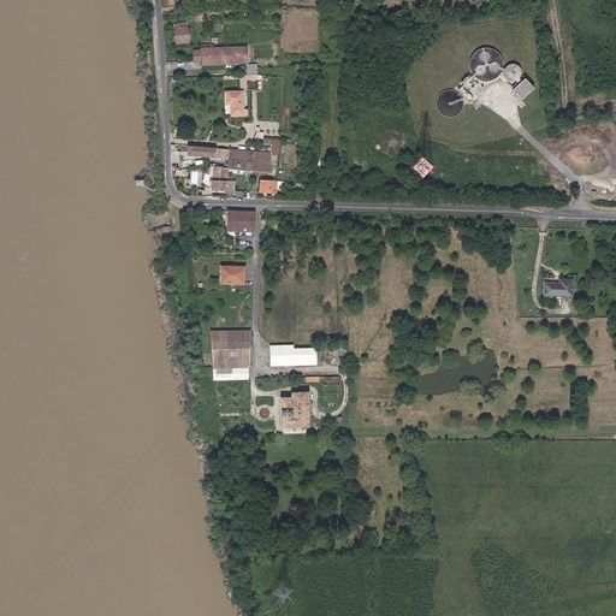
[(177,24),(178,42),(187,41),(187,45),(190,45),(189,28),(189,24),(183,24),(177,24)]
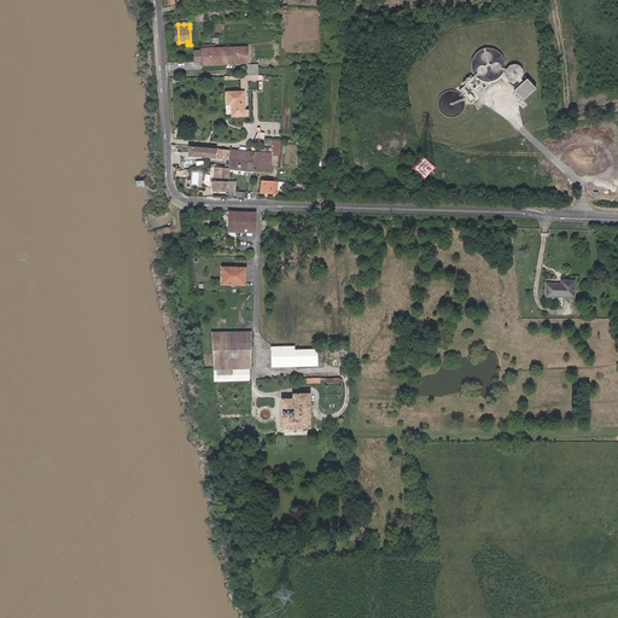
[(246,64),(245,48),(226,50),(226,64),(246,64)]
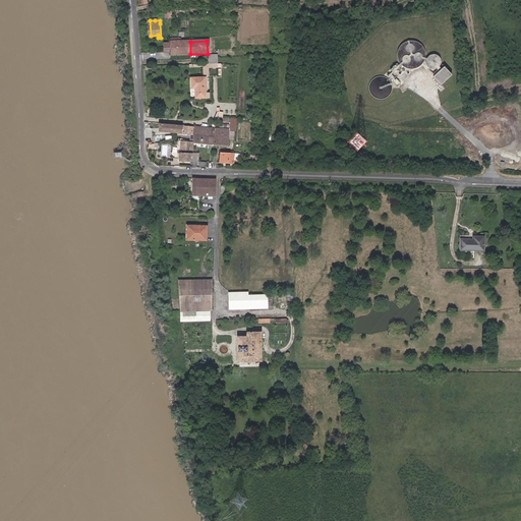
[(190,54),(190,42),(187,42),(181,42),(169,42),(169,55),(190,54)]
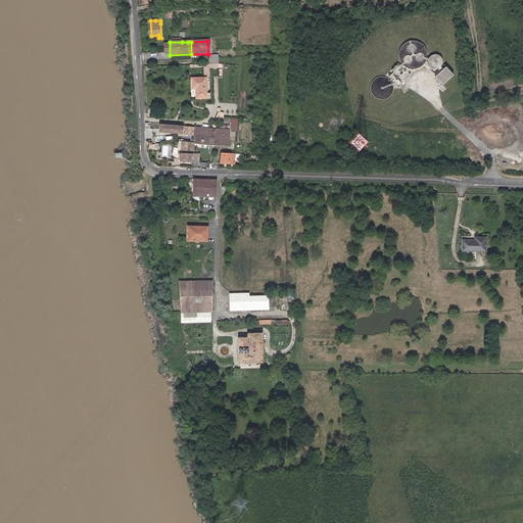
[(427,55),(419,49),(409,50),(401,57),(401,67),(403,73),(409,76),(411,77),(419,76),(425,73),(428,66),(427,55)]
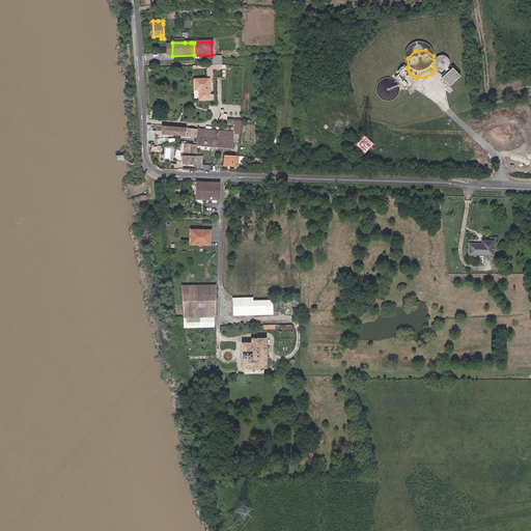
[(448,65),(443,63),(438,66),(436,73),(438,77),(444,79),(449,76),(451,71),(448,65)]
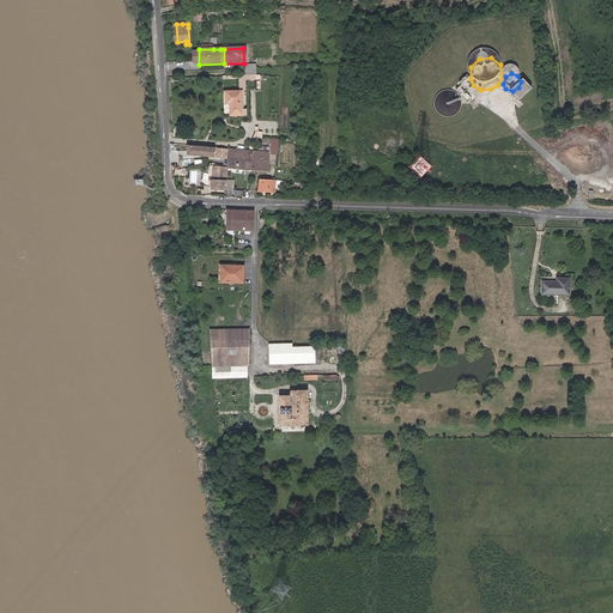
[(523,89),(510,99),(520,110),(533,98),(523,89)]
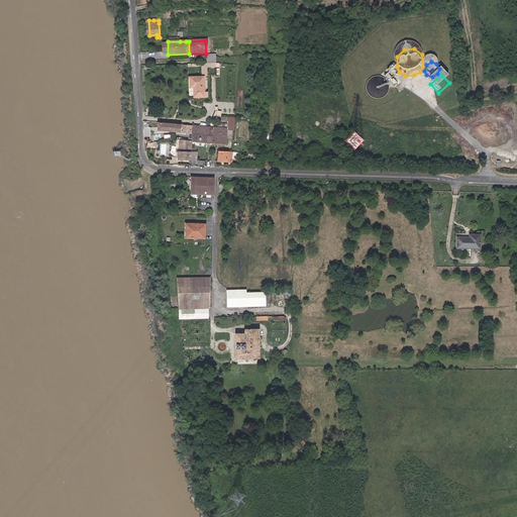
[(190,80),(190,89),(192,89),(193,98),(203,98),(202,88),(203,88),(203,79),(190,80)]
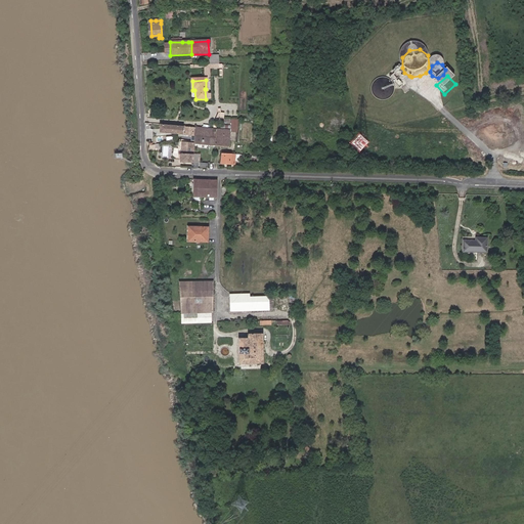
[(393,89),(388,84),(381,84),(375,87),(372,94),(374,101),(379,105),(384,106),(386,106),(389,105),(392,102),(394,98),(395,93),(393,89)]
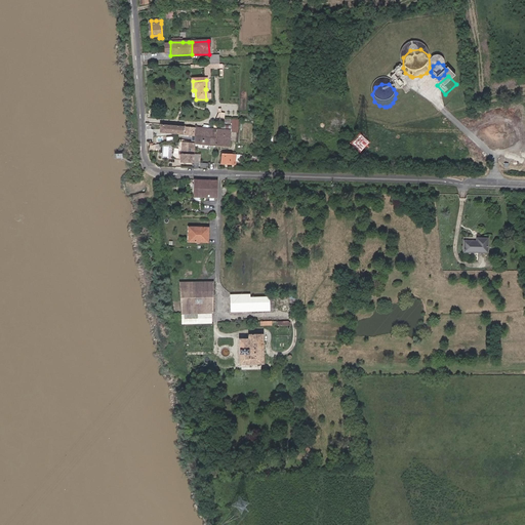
[(196,136),(197,127),(161,125),(161,134),(196,136)]
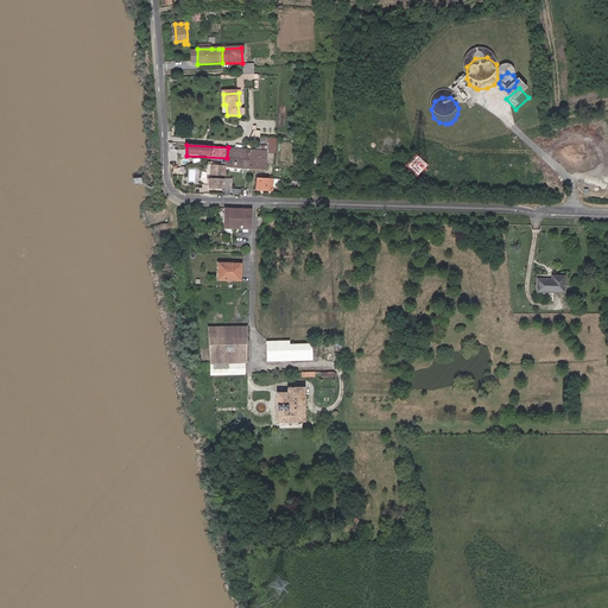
[(227,158),(227,160),(245,162),(244,170),(252,170),(253,149),(228,147),(227,158)]
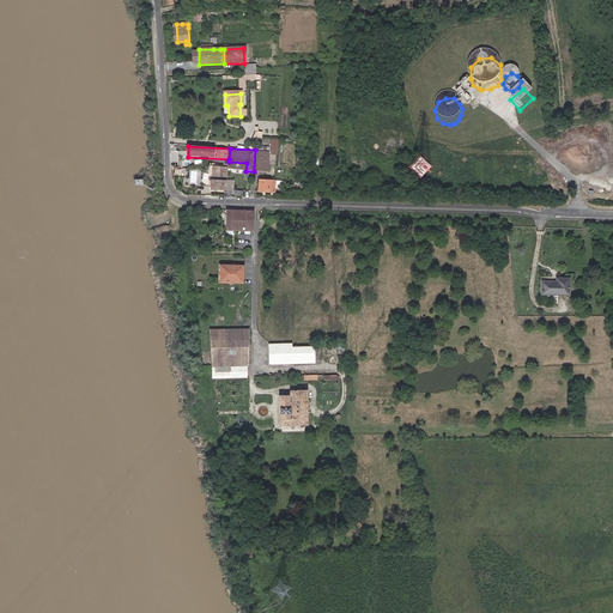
[(255,150),(254,171),(269,173),(269,161),(275,161),(275,155),(271,155),(271,152),(255,150)]
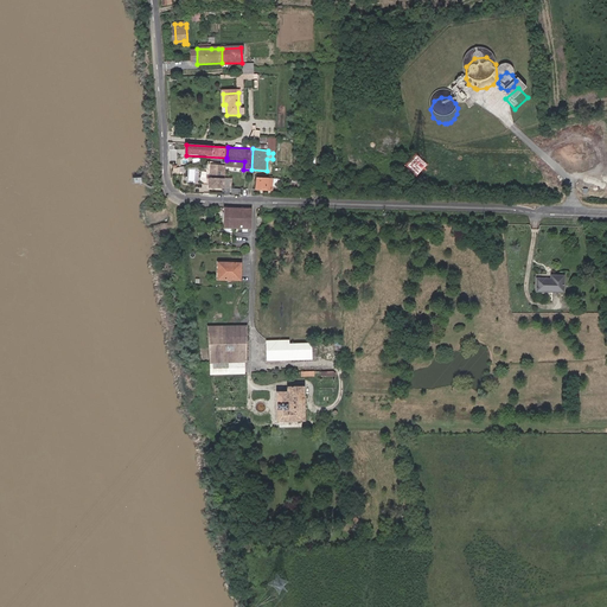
[(211,189),(225,189),(225,178),(227,170),(227,166),(211,165),(211,189)]
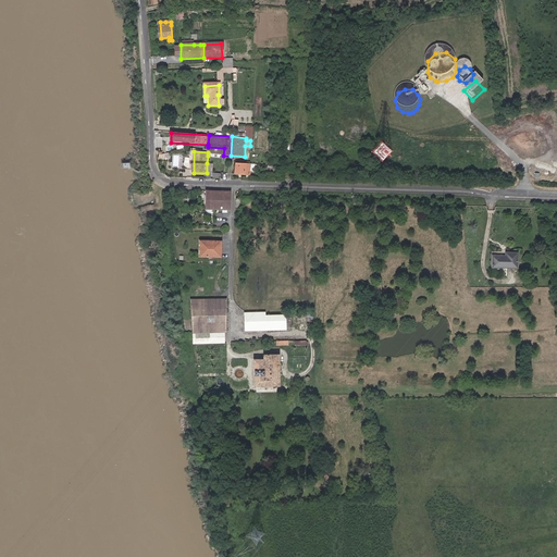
[(254,176),(257,176),(258,165),(251,164),(236,163),(236,175),(254,176)]
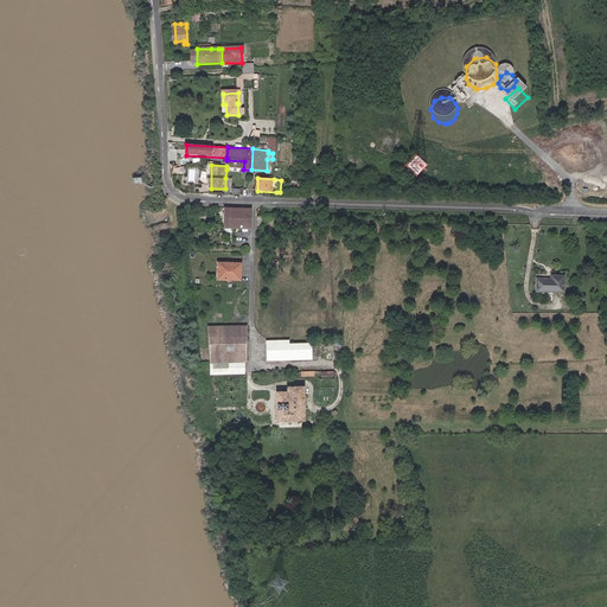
[(254,209),(224,208),(224,229),(240,229),(251,229),(254,211),(254,209)]
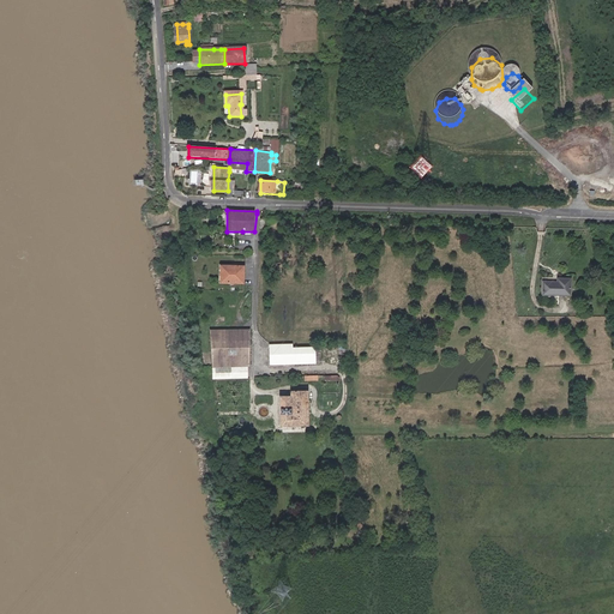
[(233,272),(221,272),(220,283),(242,284),(242,266),(233,266),(233,272)]
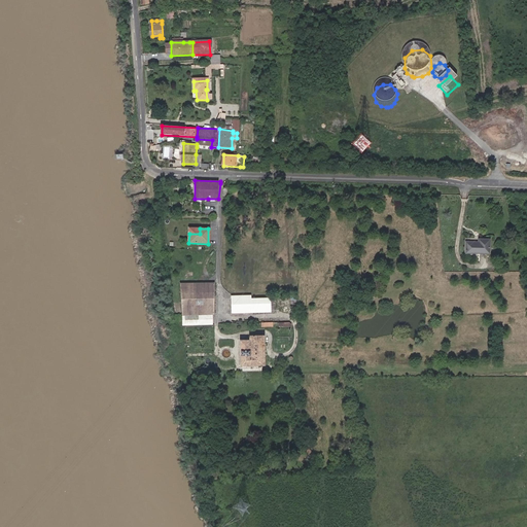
[(489,241),(465,240),(464,252),(488,253),(489,241)]
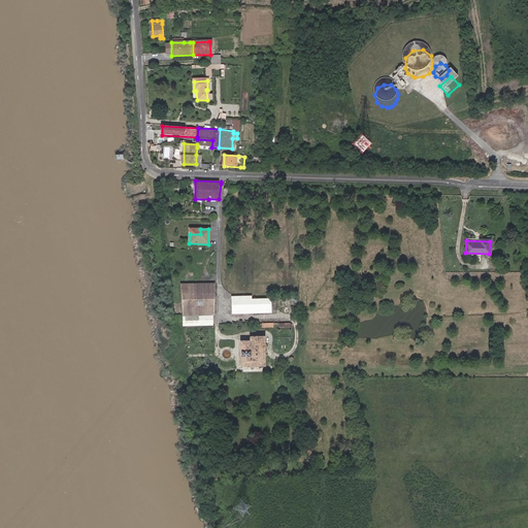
[(182,316),(212,316),(215,316),(215,285),(179,285),(180,305),(179,316),(182,316)]
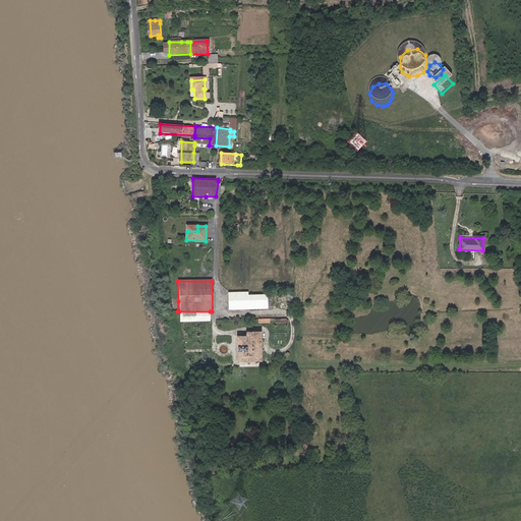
[(268,294),(228,295),(228,308),(268,308),(268,294)]
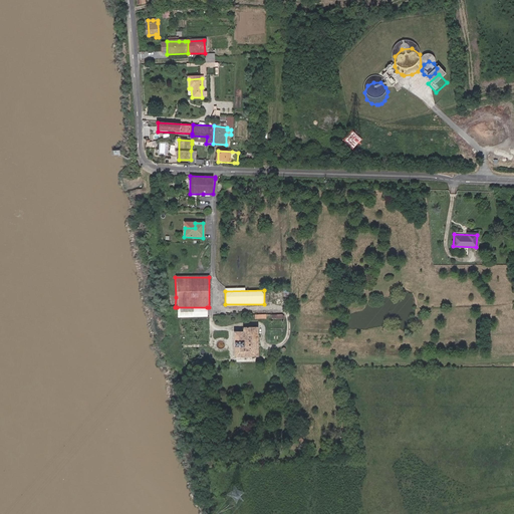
[(207,307),(177,307),(177,317),(206,317),(207,307)]
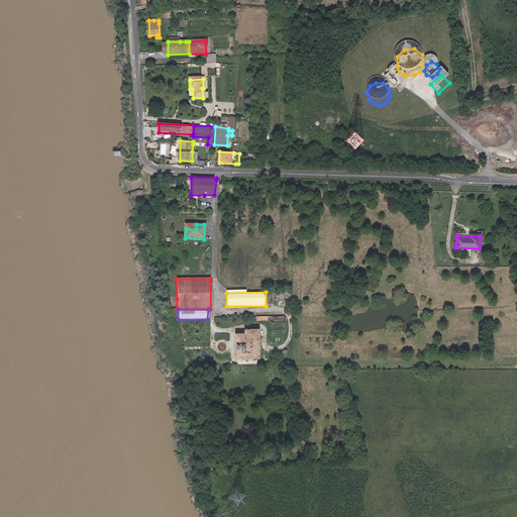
[(245,335),(235,336),(237,359),(261,357),(259,329),(256,329),(256,330),(245,330),(245,335)]
